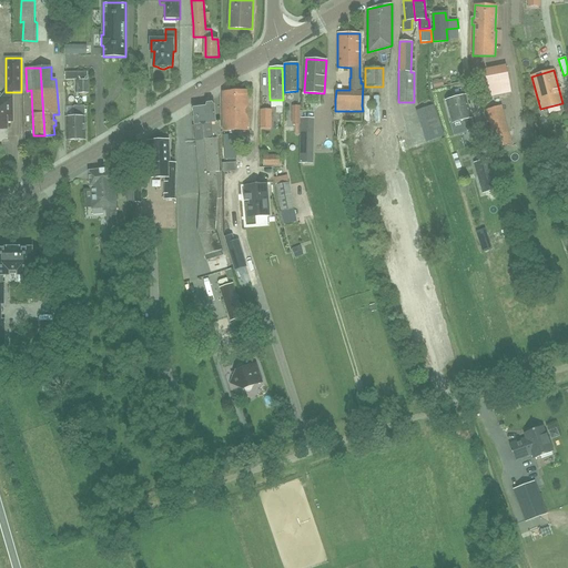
[(64,72),(64,80),(78,80),(78,93),(88,93),(88,80),(88,72),(64,72)]
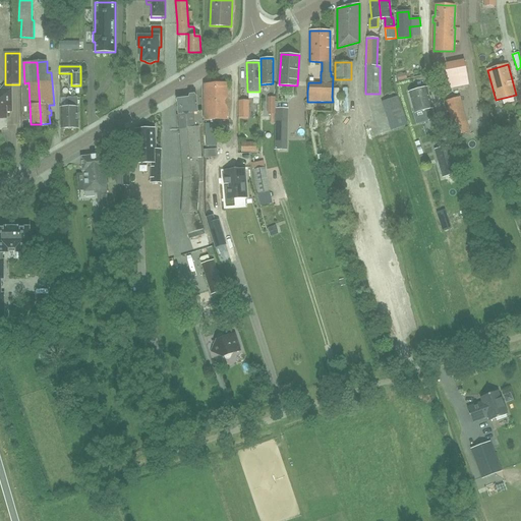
[(227,83),(216,83),(204,84),(204,120),(216,120),(227,119),(227,83)]
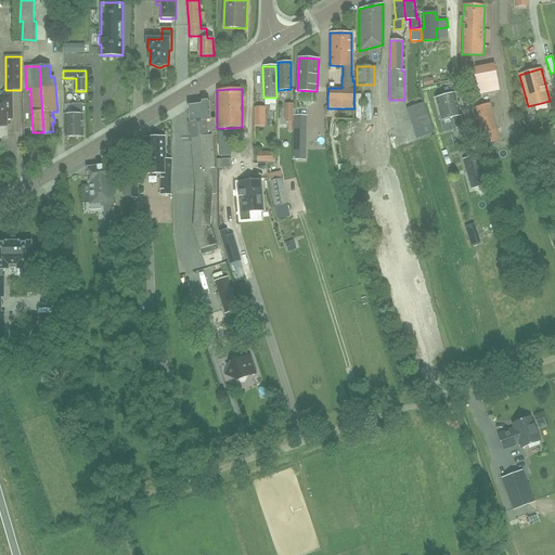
[(457,103),(454,93),(436,99),(441,120),(452,117),(455,128),(463,126),(461,115),(460,111),(461,110),(459,103),(457,103)]
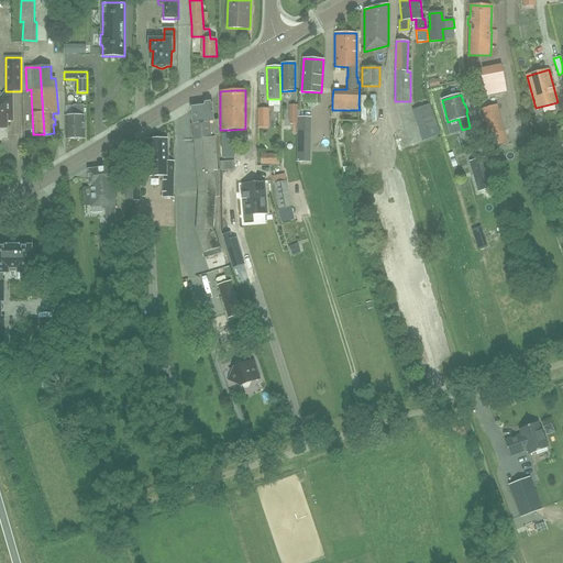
[(12,120),(12,97),(0,97),(0,128),(7,129),(7,120),(12,120)]
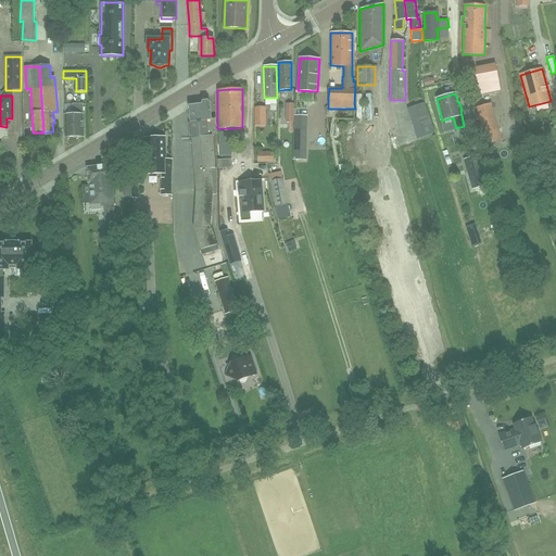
[(202,104),(189,106),(197,188),(194,228),(202,254),(217,250),(212,228),(210,229),(212,194),(216,193),(216,167),(215,167),(212,136),(213,136),(213,133),(216,133),(216,119),(211,119),(210,103),(209,103),(207,101),(202,102),(202,104)]
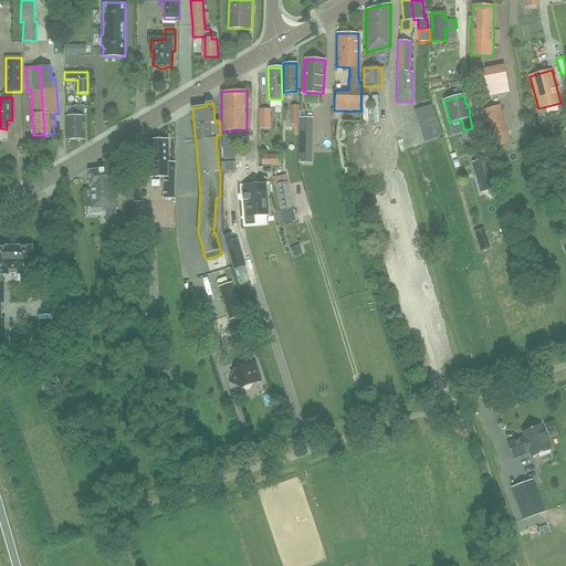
[(66,139),(85,138),(84,106),(74,106),(74,117),(66,117),(66,139)]
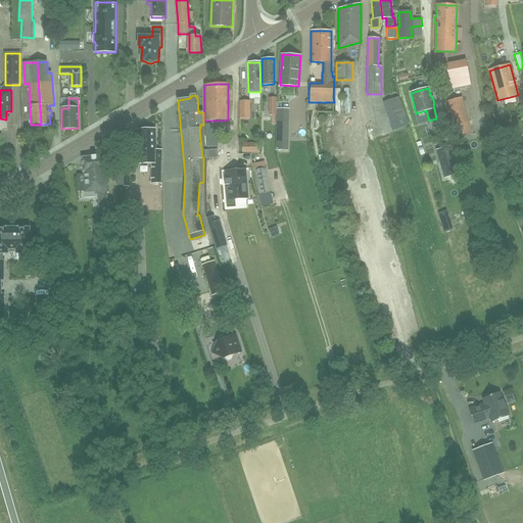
[(249,101),(239,101),(239,117),(249,117),(249,101)]
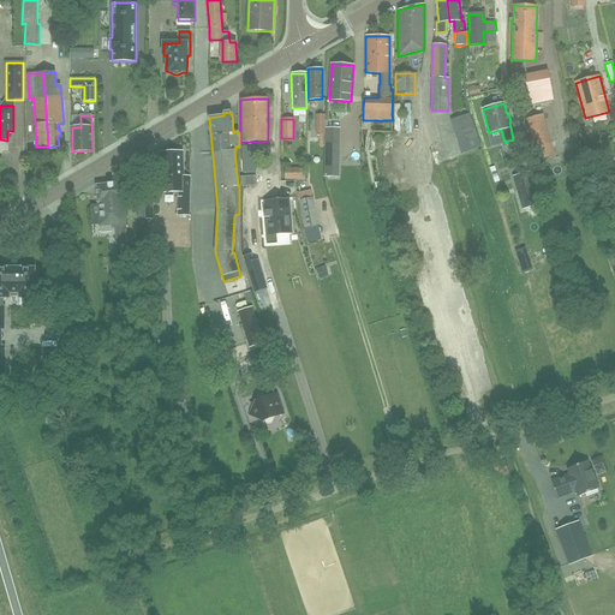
[(339,127),(326,127),(324,177),(338,177),(339,127)]
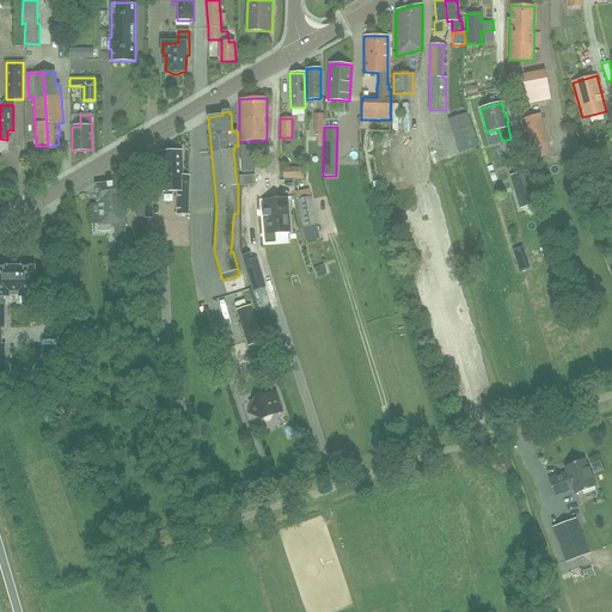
[(182,151),(159,152),(160,191),(177,191),(178,214),(189,214),(189,179),(183,179),(182,151)]
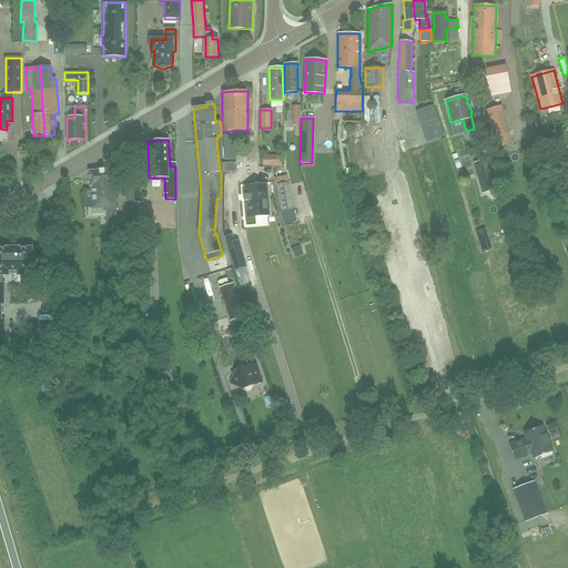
[(474,163),(483,194),(498,190),(489,159),(474,163)]
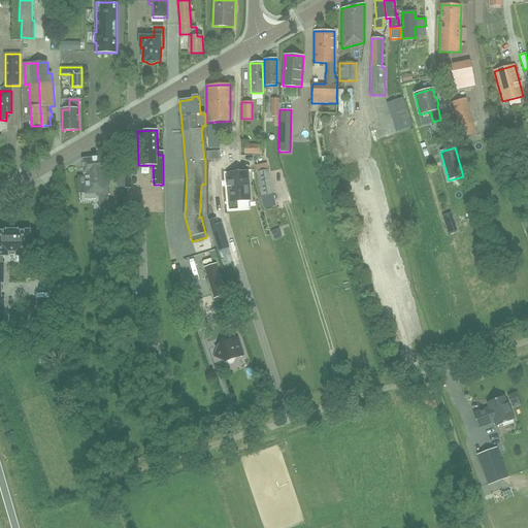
[(107,157),(83,159),(84,174),(85,173),(86,195),(96,194),(96,196),(99,196),(100,216),(109,215),(107,157)]
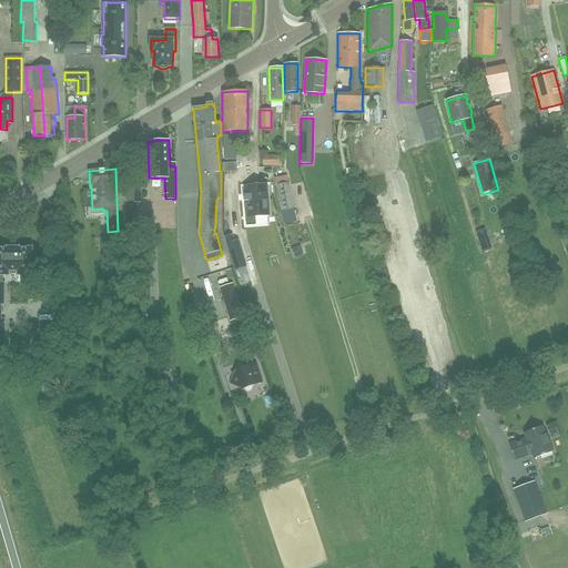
[(275,178),(281,212),(294,210),(290,182),(288,182),(287,175),(275,178)]
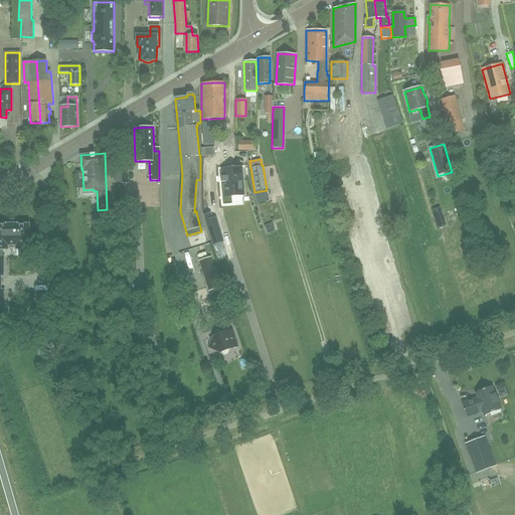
[(220,177),(221,182),(224,182),(225,197),(231,196),(242,195),(240,168),(223,169),(223,177),(220,177)]
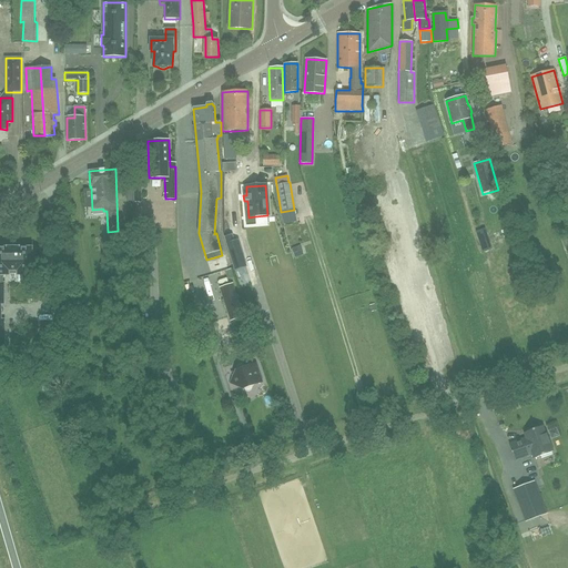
[(286,223),(301,222),(298,210),(285,212),(286,223)]
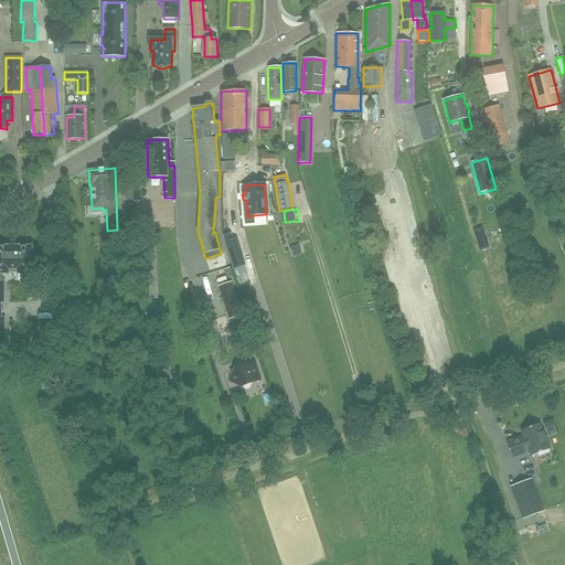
[(231,233),(223,235),(233,269),(245,265),(237,237),(233,238),(231,233)]
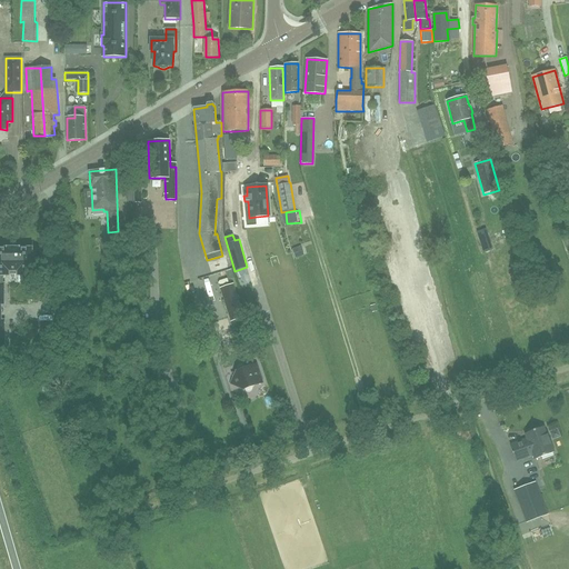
[(33,247),(0,247),(0,347),(6,347),(6,322),(1,322),(1,308),(5,308),(5,282),(3,282),(3,277),(33,277),(33,247)]
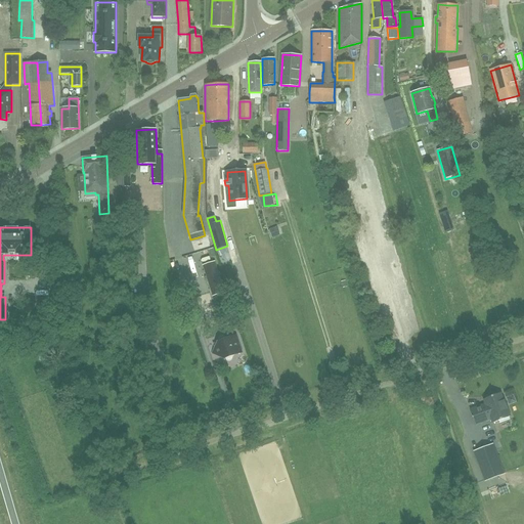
[(274,229),(277,238),(284,236),(281,227),(274,229)]
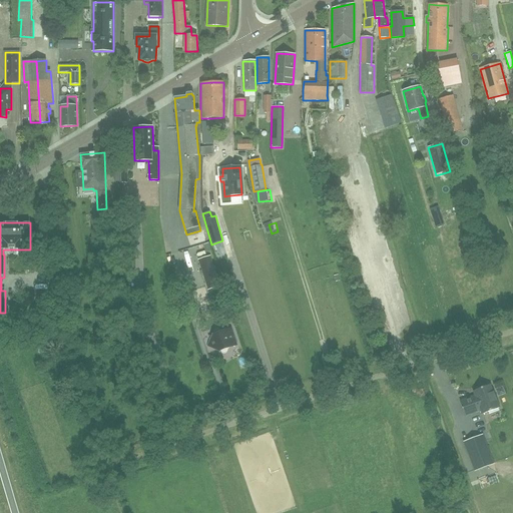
[(210,255),(197,260),(208,291),(220,287),(210,255)]
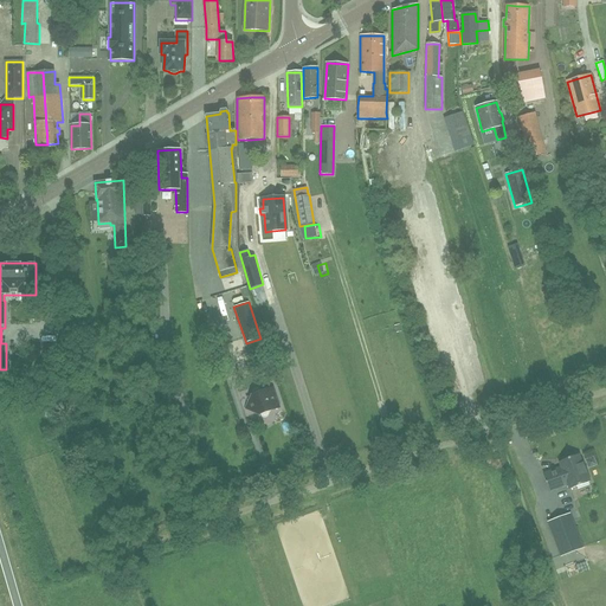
[(259,414),(279,407),(274,388),(252,395),(251,398),(247,399),(249,403),(246,408),(259,414)]
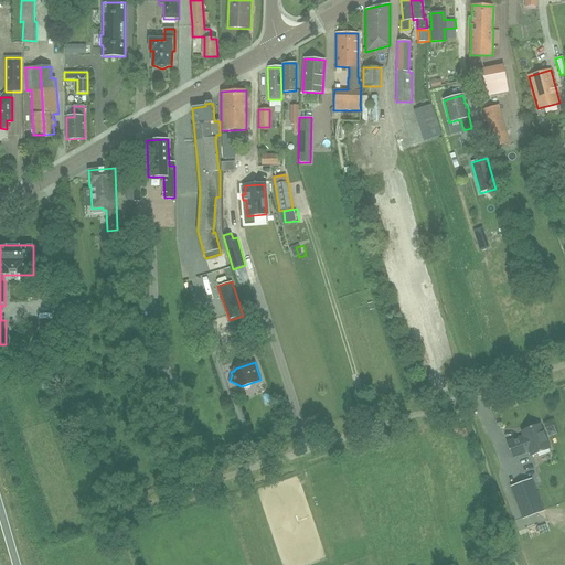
[(18,381),(8,384),(12,400),(22,396),(18,381)]
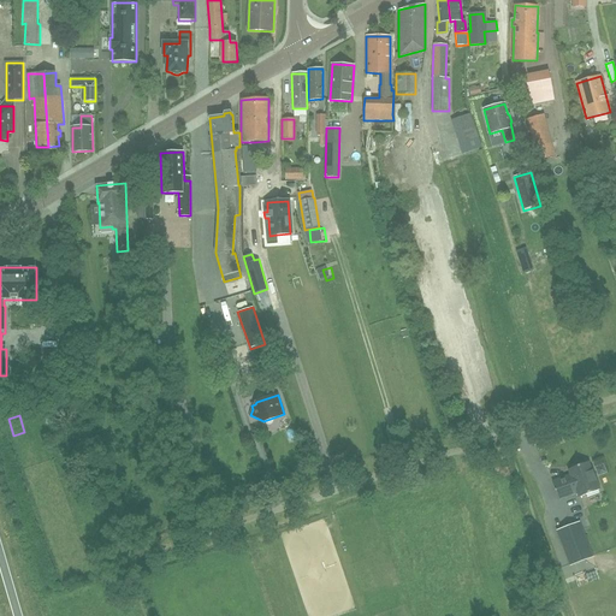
[(567,477),(552,483),(558,499),(578,492),(579,497),(599,490),(594,475),(593,477),(587,462),(580,466),(579,465),(572,467),(572,469),(569,469),(572,477),(568,478),(567,477)]
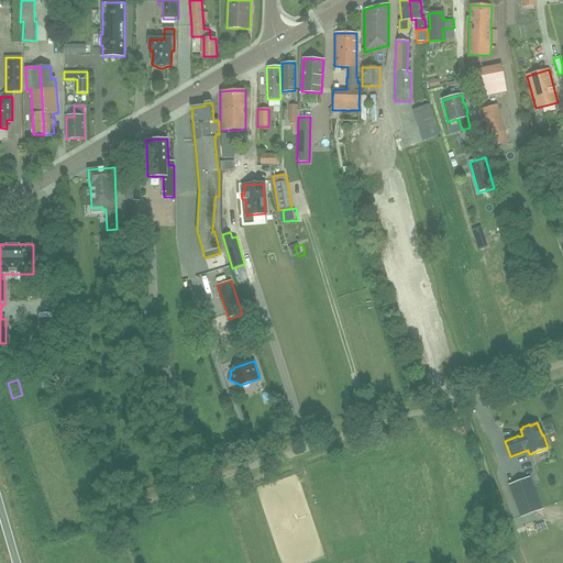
[(541,509),(530,478),(509,486),(521,517),(541,509)]
